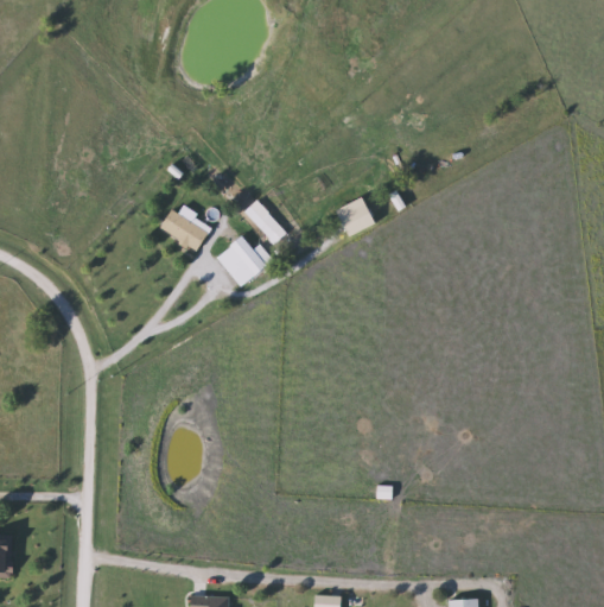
[(268,239),(242,213),(254,201),(280,227),(268,239)]
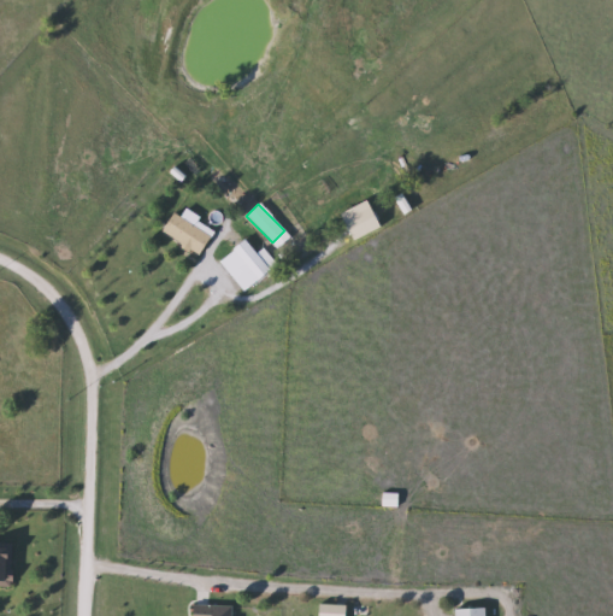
[(161,229),(174,211),(211,236),(199,254),(161,229)]
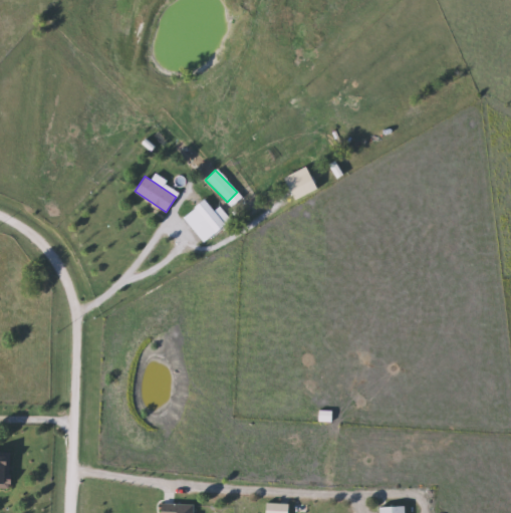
[(218,206),(231,220),(216,233),(194,208),(204,199),(214,210),(218,206)]
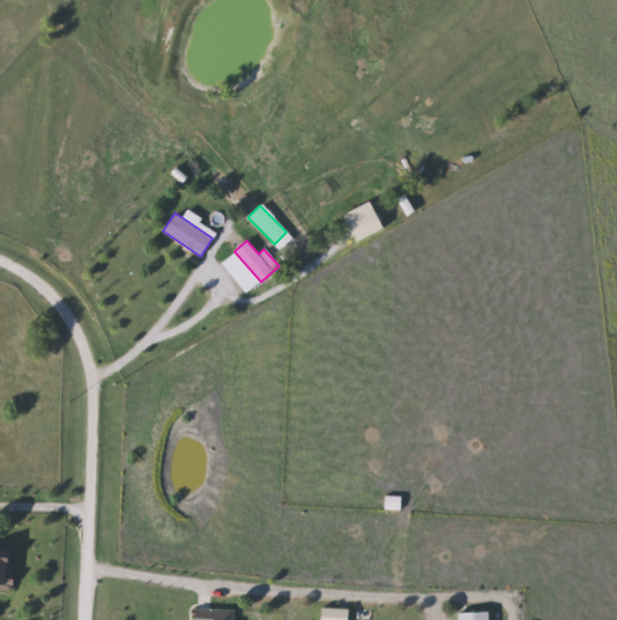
[(395,496),(395,508),(386,508),(386,496),(395,496)]
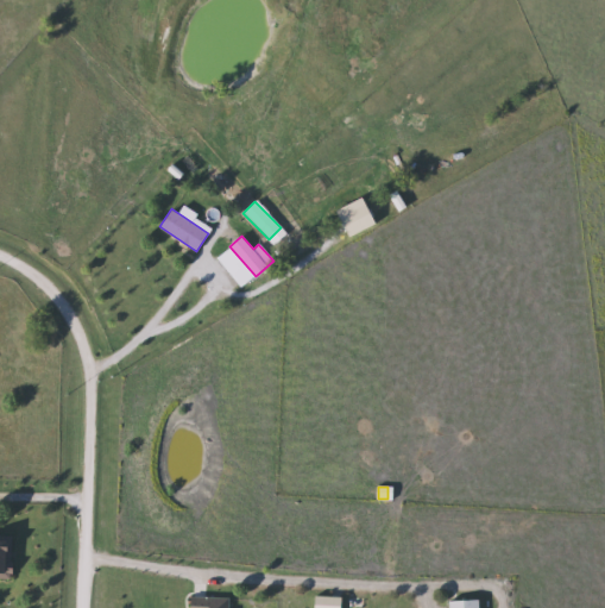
[(0,534),(12,534),(12,578),(0,578),(0,534)]
